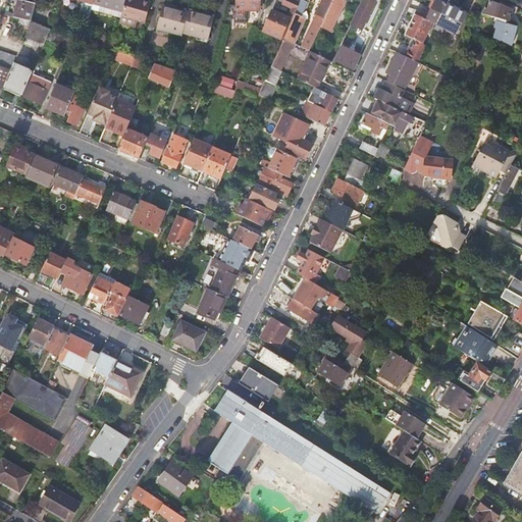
[(93,0),(93,2),(93,4),(122,12),(124,0),(93,0)]
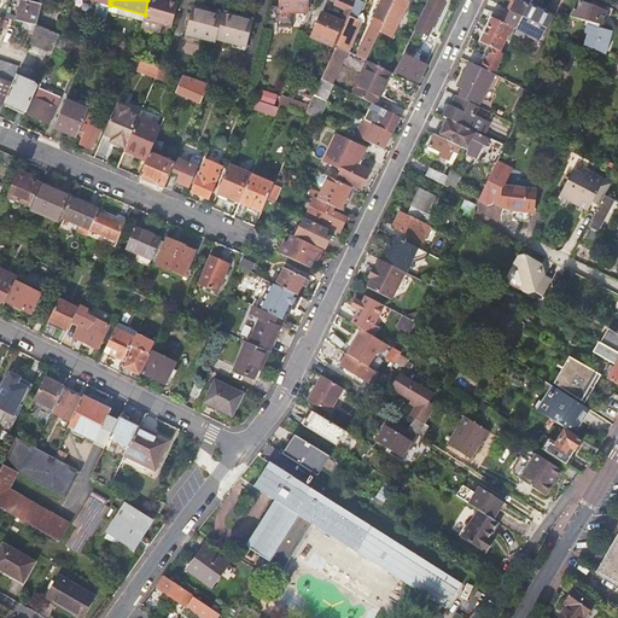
[(168,0),(147,0),(145,15),(144,19),(172,27),(178,3),(168,0)]
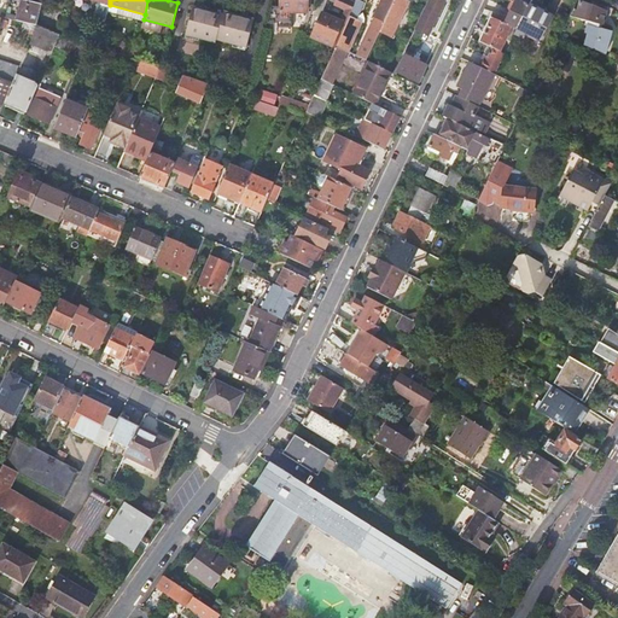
[(307,0),(280,0),(280,12),(308,12),(307,0)]
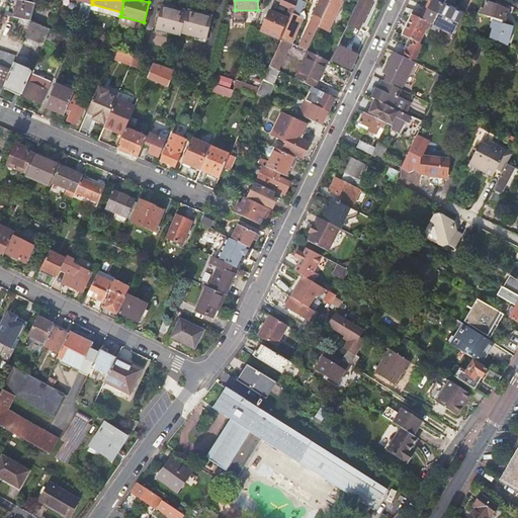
[(306,2),(300,0),(298,0),(295,8),(281,39),(291,44),(303,18),(299,16),(306,2)]
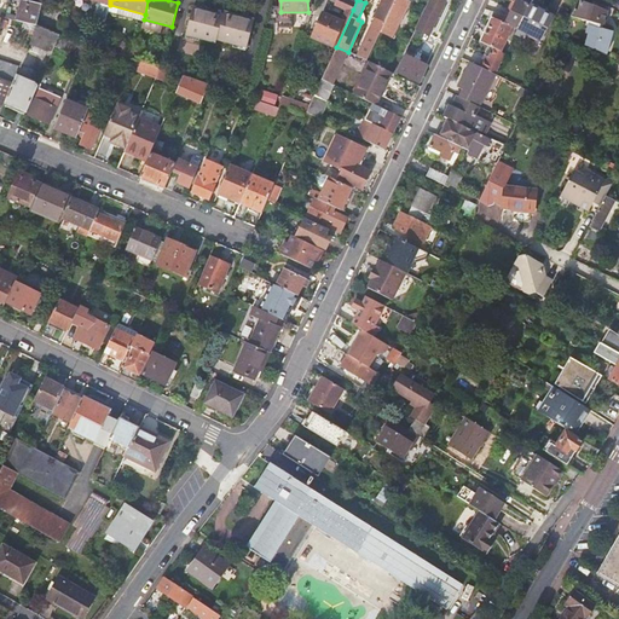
[(357,0),(348,0),(345,6),(353,10),(357,0)]
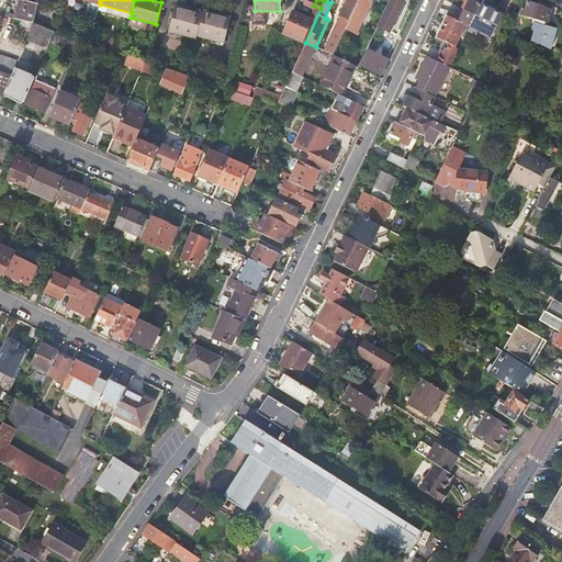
[(346,29),(359,0),(348,0),(340,15),(341,15),(324,52),(333,55),(346,29)]
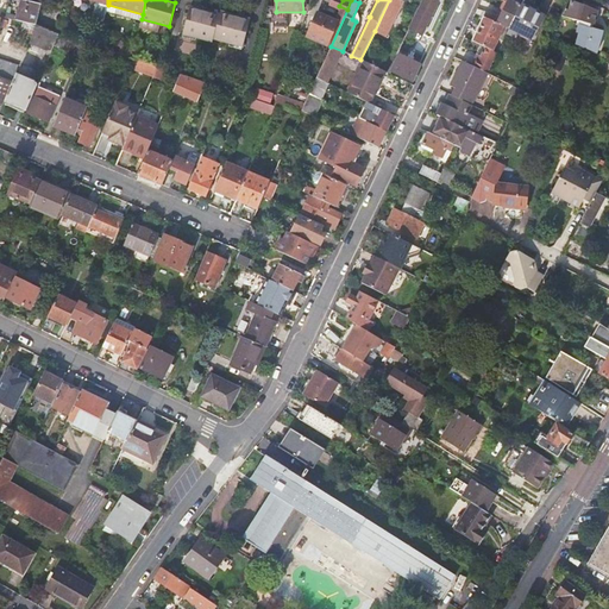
[(402,1),(399,0),(389,0),(375,31),(385,37),(402,1)]
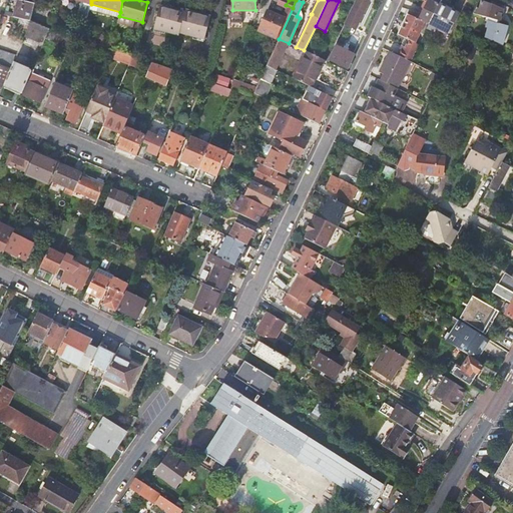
[(371,0),(369,0),(356,0),(345,24),(357,29),(371,0)]
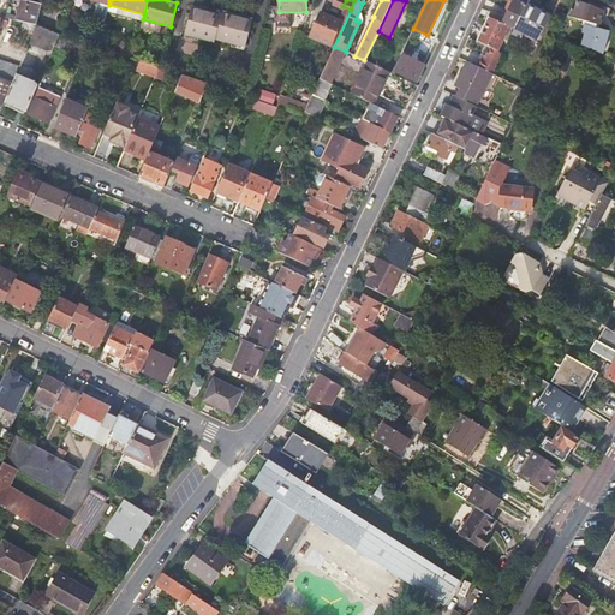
[(515,30),(517,29),(527,6),(515,0),(507,17),(503,16),(500,13),(500,15),(491,12),(489,18),(490,18),(501,23),(505,24),(511,28),(515,30)]
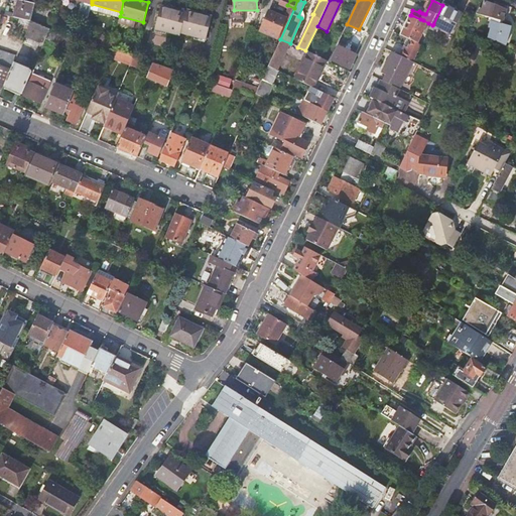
[(22,19),(31,22),(36,3),(32,2),(32,5),(18,1),(13,17),(22,19)]
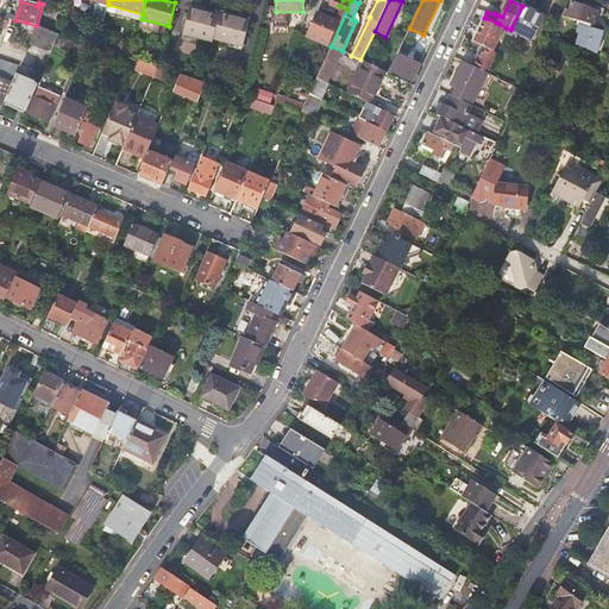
[(502,17),(509,4),(506,1),(498,16),(502,17)]
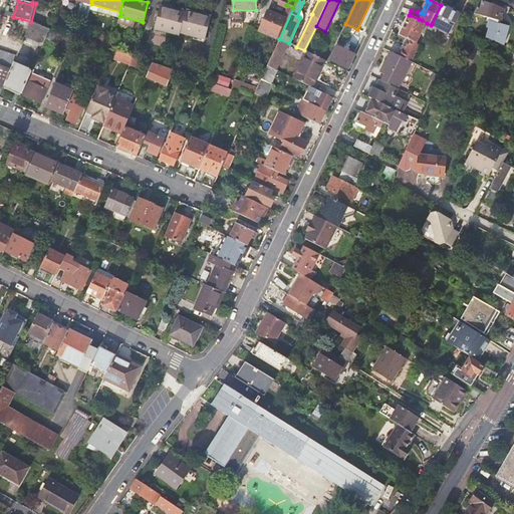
[(441,5),(432,24),(440,28),(441,31),(448,34),(450,33),(456,21),(457,21),(460,15),(459,13),(455,11),(453,11),(451,10),(453,7),(443,1),(441,5)]
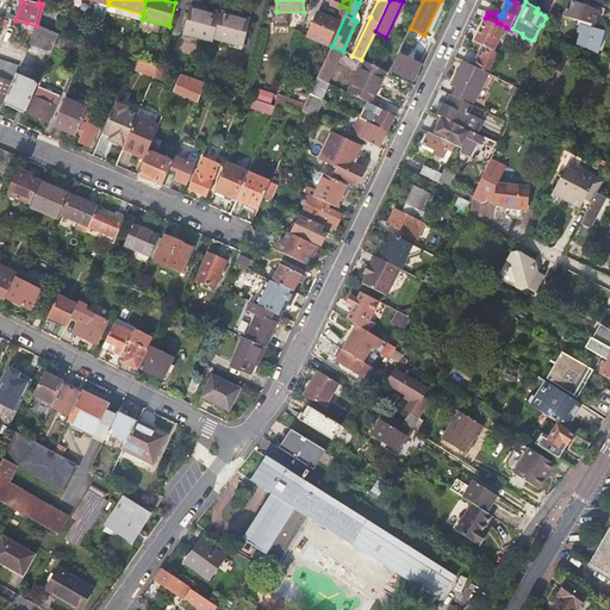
[(571,11),(567,10),(564,17),(579,22),(578,25),(580,26),(578,33),(582,35),(578,45),(599,54),(608,26),(596,23),(599,10),(573,2),(571,11)]
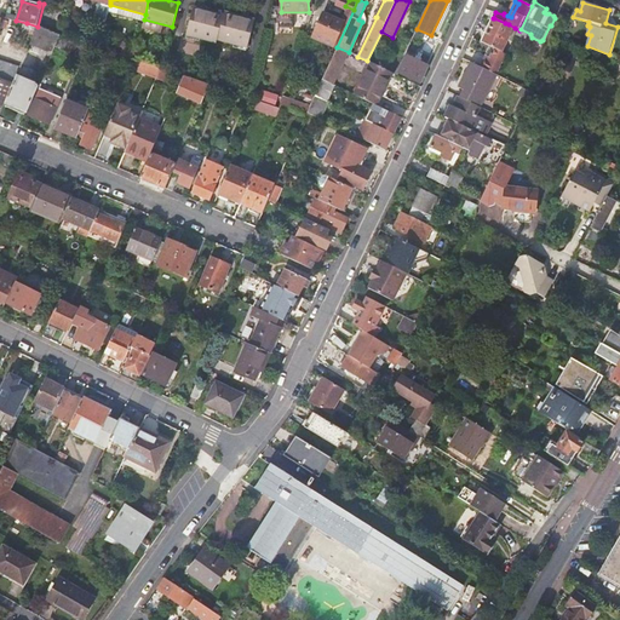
[(110,5),(108,11),(144,21),(144,19),(145,15),(110,5)]
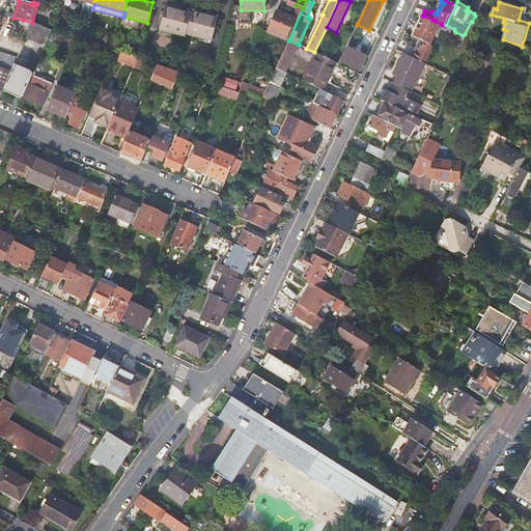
[(186,33),(192,12),(166,6),(160,29),(186,35),(186,33)]
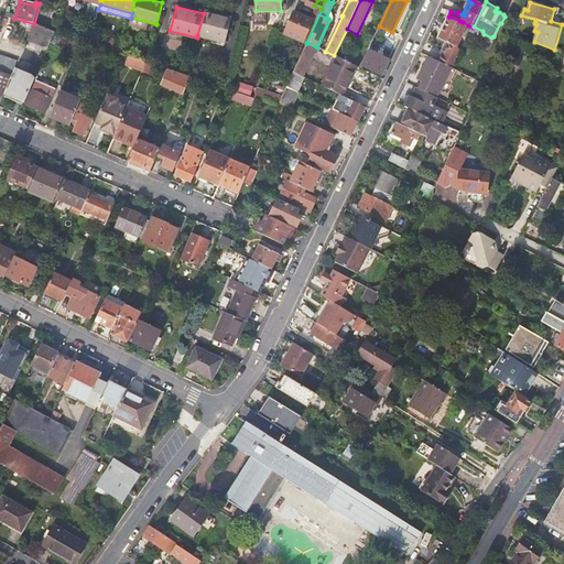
[(231,19),(204,11),(204,13),(197,35),(225,42),(231,19)]
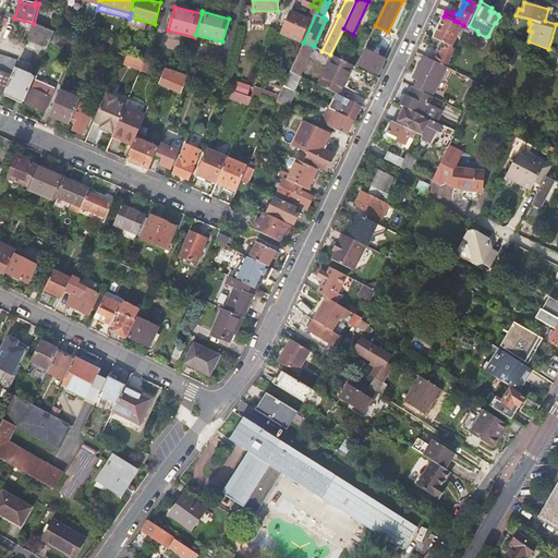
[(310,20),(291,12),(281,33),(300,41),(310,20)]
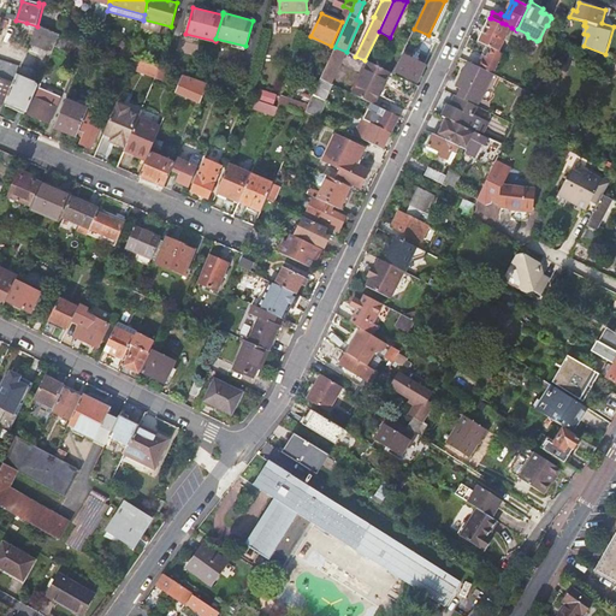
[(478,42),(479,42),(495,49),(499,53),(511,28),(505,24),(502,23),(491,18),(490,18),(490,17),(478,42)]
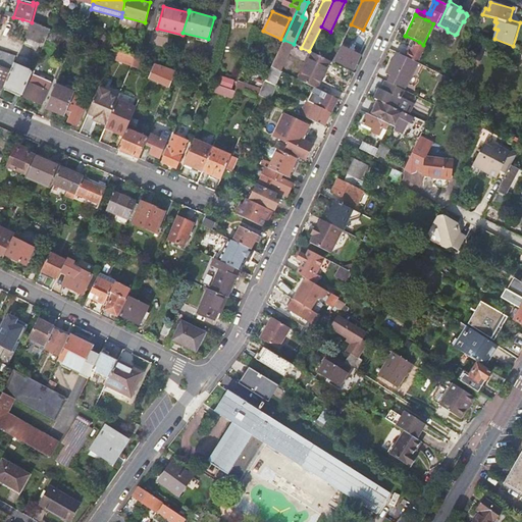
[(23,41),(25,37),(32,22),(22,19),(20,25),(21,25),(16,37),(23,41)]
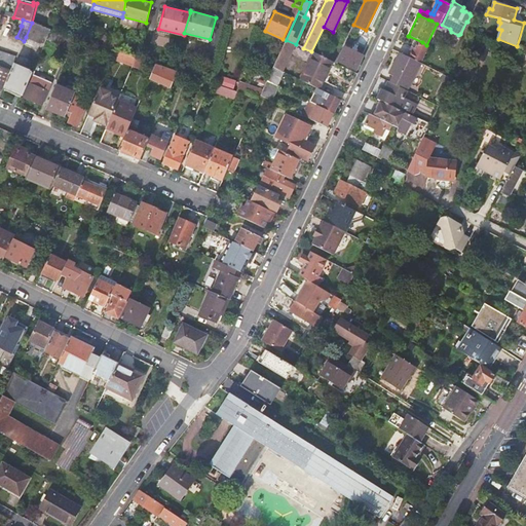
[(63,33),(76,37),(84,39),(87,26),(66,21),(63,33)]
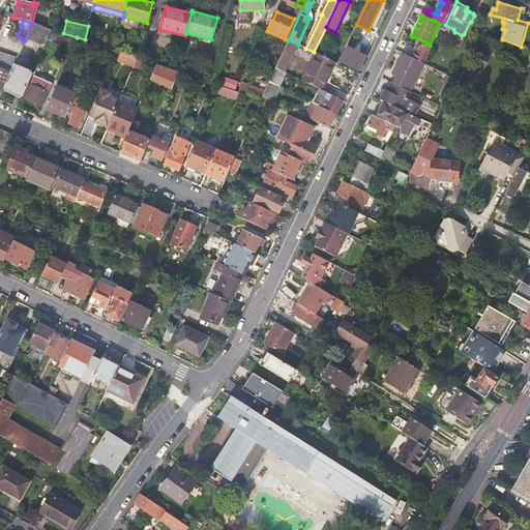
[(32,23),(26,37),(45,45),(47,39),(51,29),(32,23)]
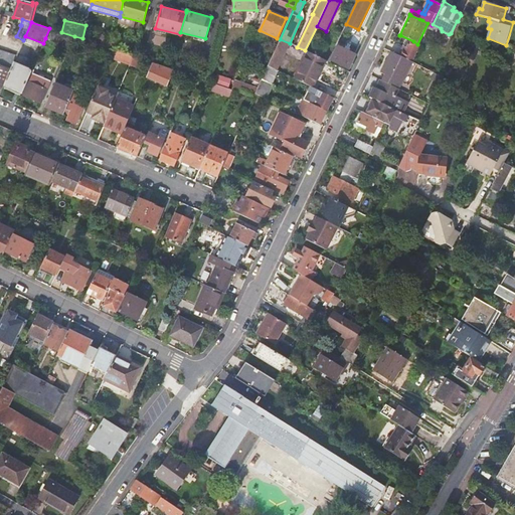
[(69,48),(74,36),(61,32),(53,29),(49,28),(45,38),(69,48)]
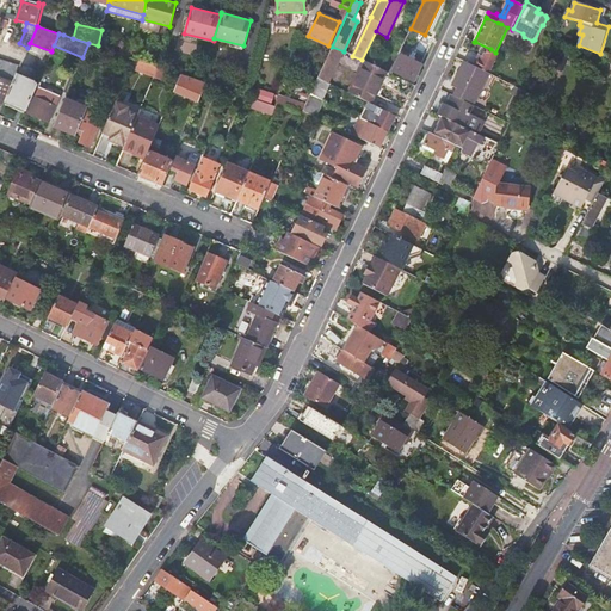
[(332,47),(318,79),(328,84),(344,51),(332,47)]
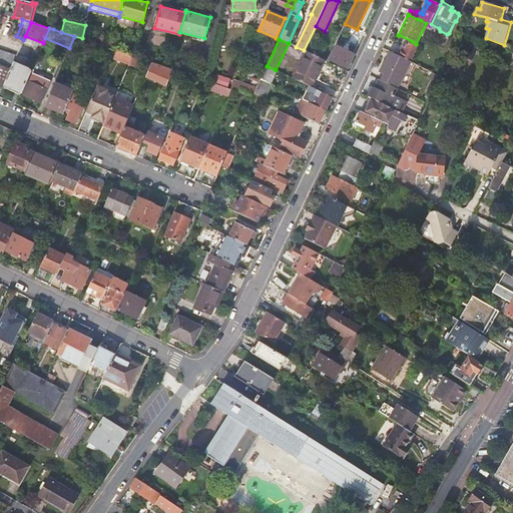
[(412,41),(409,49),(407,52),(403,49),(399,57),(400,57),(412,63),(420,45),(416,44),(412,41)]
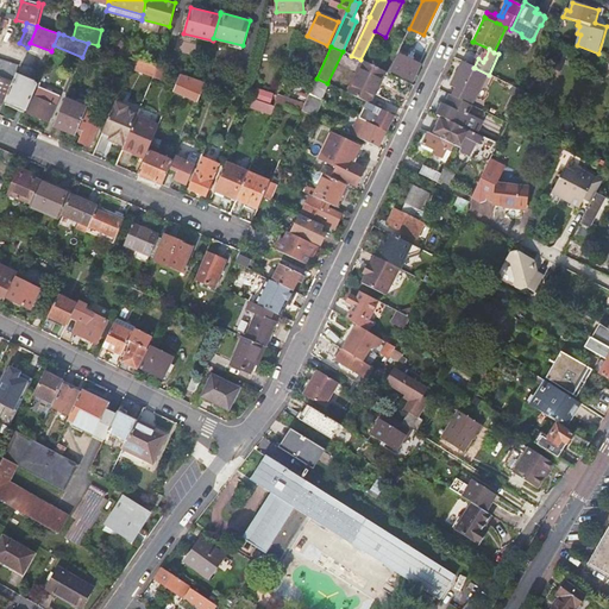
[(397,61),(394,60),(388,73),(390,74),(393,71),(413,82),(421,66),(400,55),(397,61)]
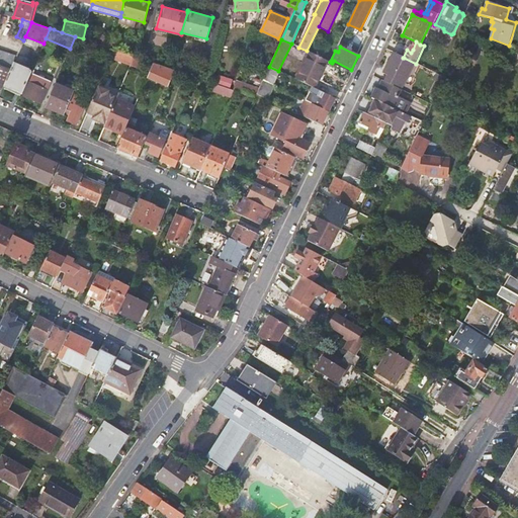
[(0,94),(3,87),(11,68),(15,57),(0,51),(0,94)]
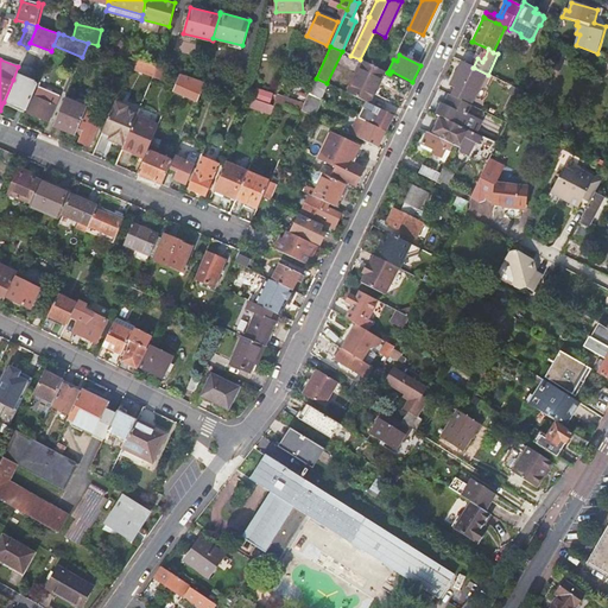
[(363,62),(348,93),(369,103),(385,71),(363,62)]
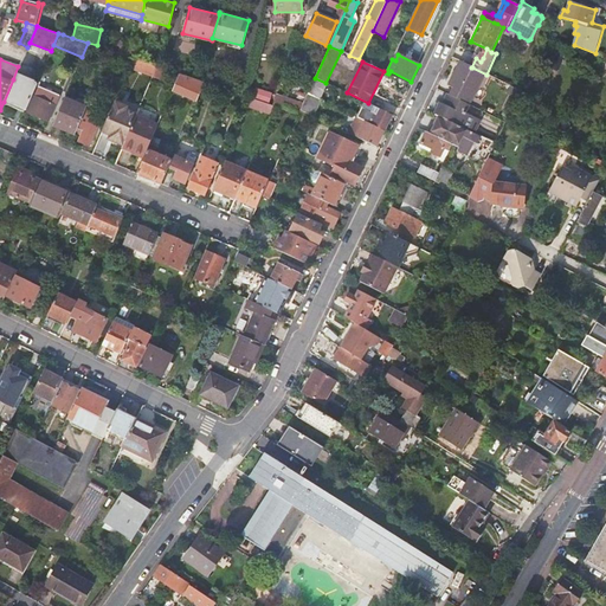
[(451,96),(470,105),(487,75),(472,68),(471,69),(461,64),(449,86),(455,89),(451,96)]
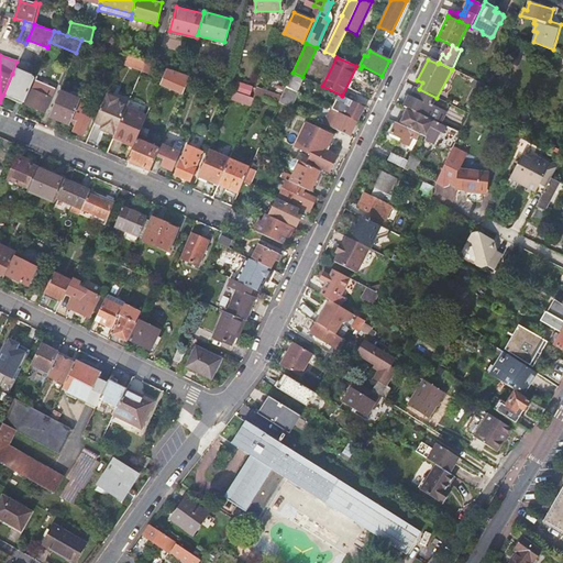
[(144,66),(143,69),(151,72),(154,64),(147,63),(146,62),(144,66)]
